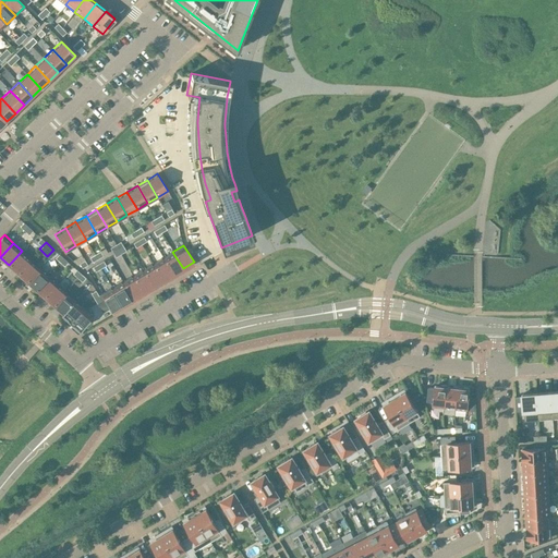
[(22,251),(9,265),(17,274),(31,258),(22,251)]
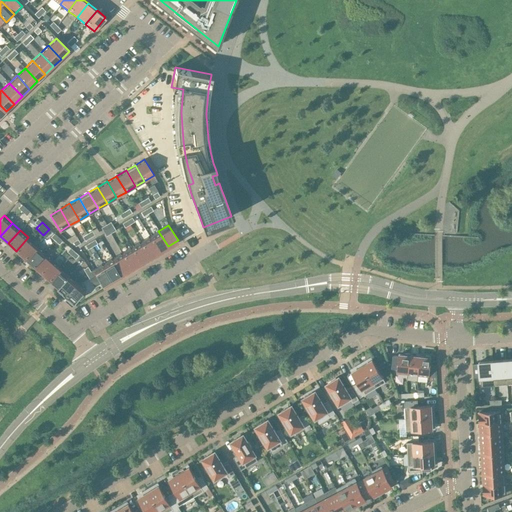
[(168,246),(158,231),(149,236),(158,252),(168,246)]
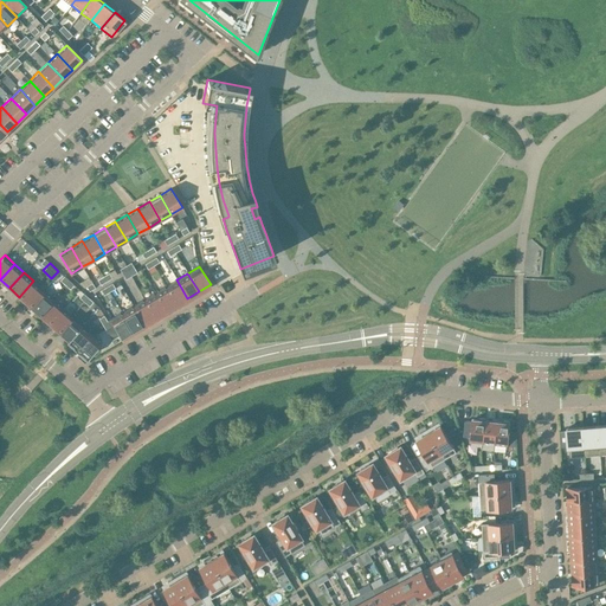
[(187,298),(176,279),(166,287),(176,304),(187,298)]
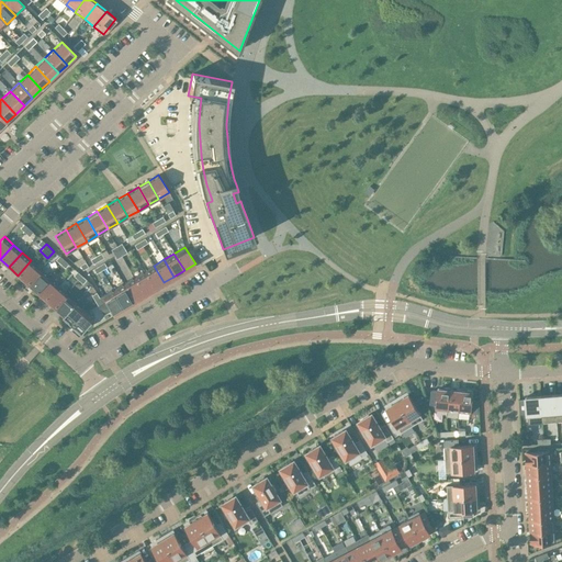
[(31,260),(18,276),(26,283),(40,268),(31,260)]
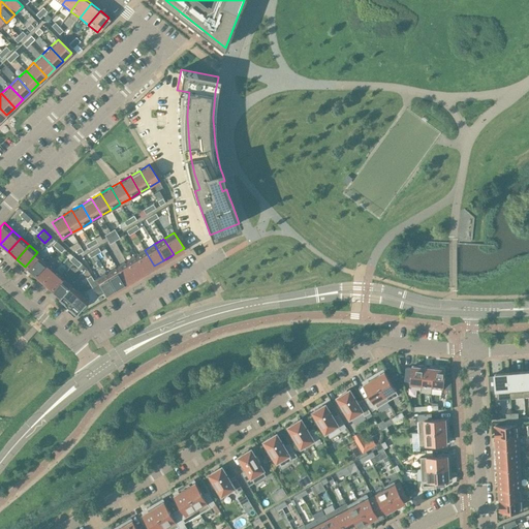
[(154,266),(145,250),(135,255),(145,272),(154,266)]
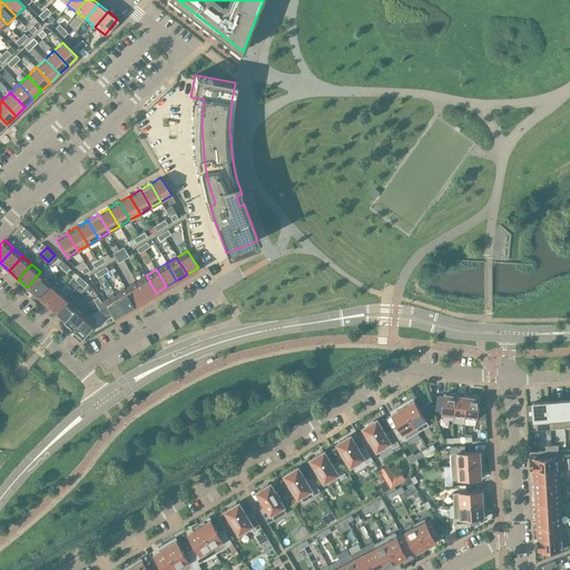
[(40,272),(27,287),(36,295),(49,281),(40,272)]
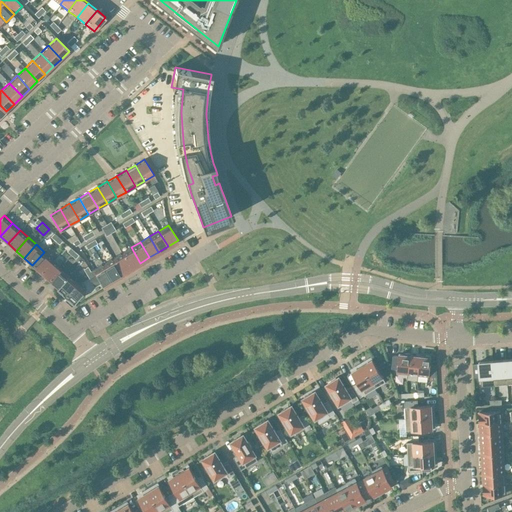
[(140,263),(131,247),(121,253),(130,268),(140,263)]
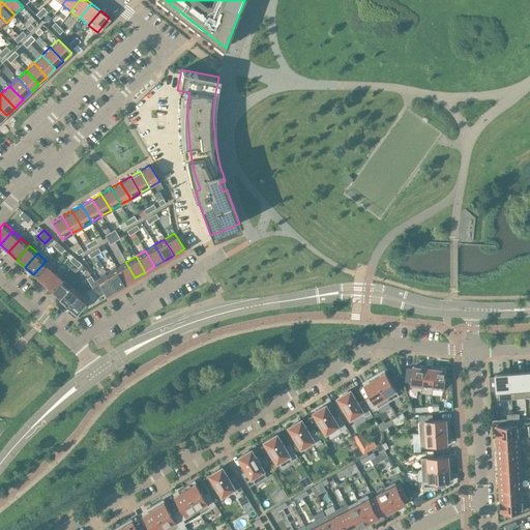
[(46,261),(33,274),(41,282),(55,268),(46,261)]
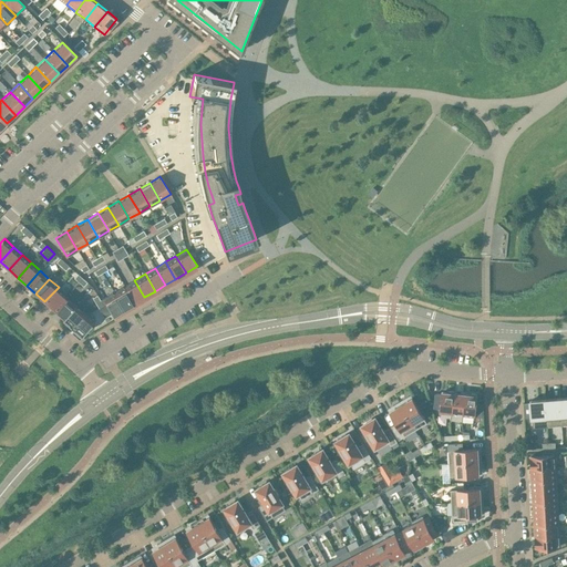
[(144,297),(134,280),(124,286),(134,303),(144,297)]
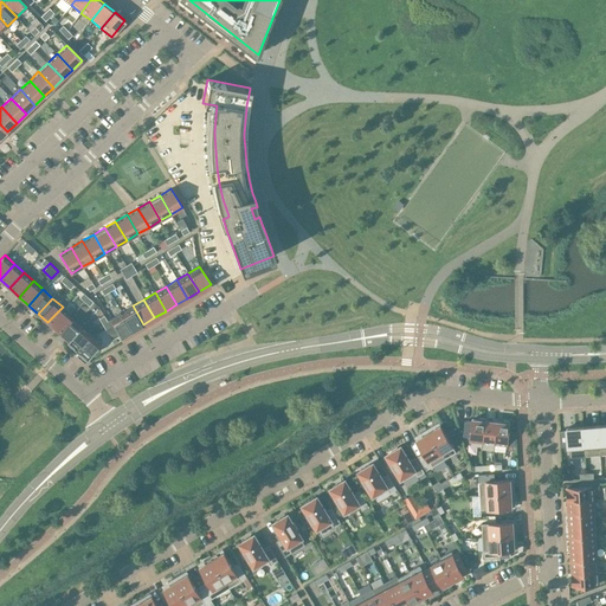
[(143,324),(133,305),(122,313),(133,330),(143,324)]
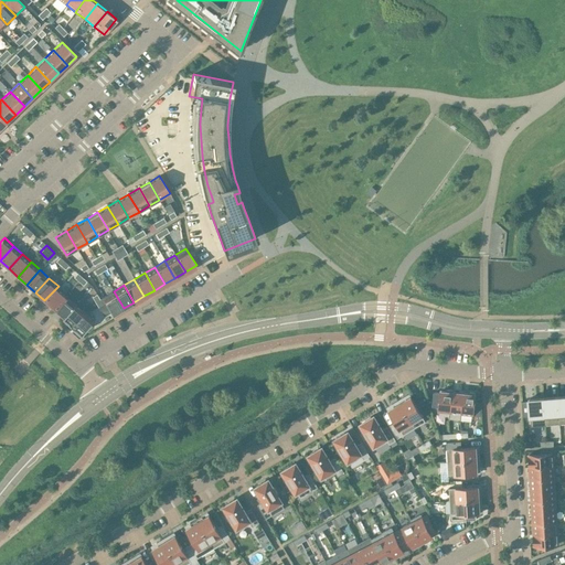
[(59,286),(44,300),(54,309),(67,294),(59,286)]
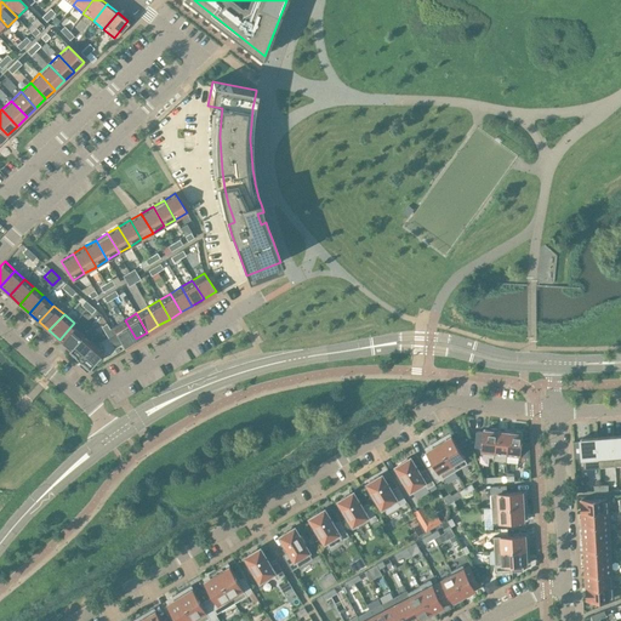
[(136,339),(125,320),(113,326),(124,346),(136,339)]
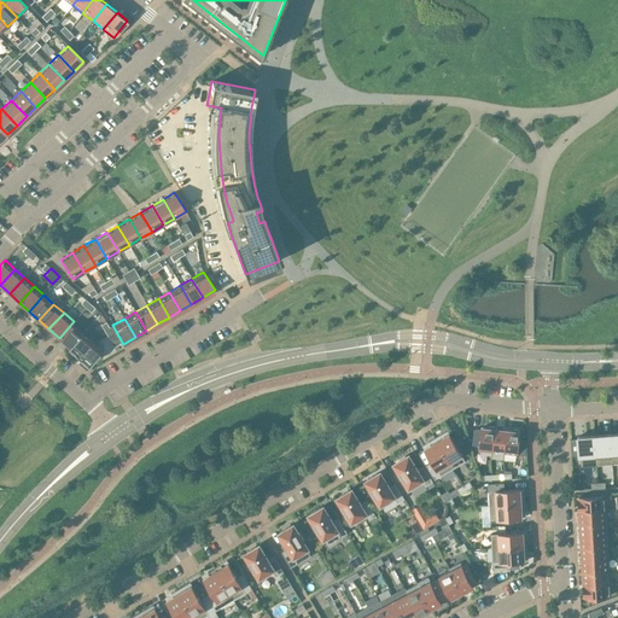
[(59,338),(68,345),(69,347),(83,330),(74,321),(59,338)]
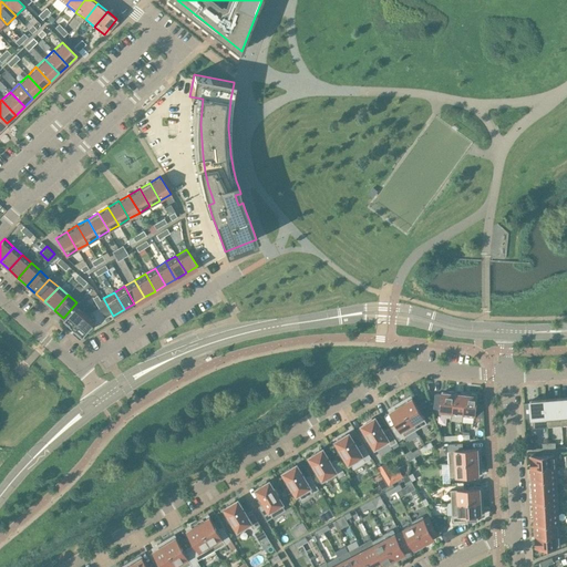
[(63,318),(62,317),(62,318),(71,327),(85,311),(76,302),(63,318)]
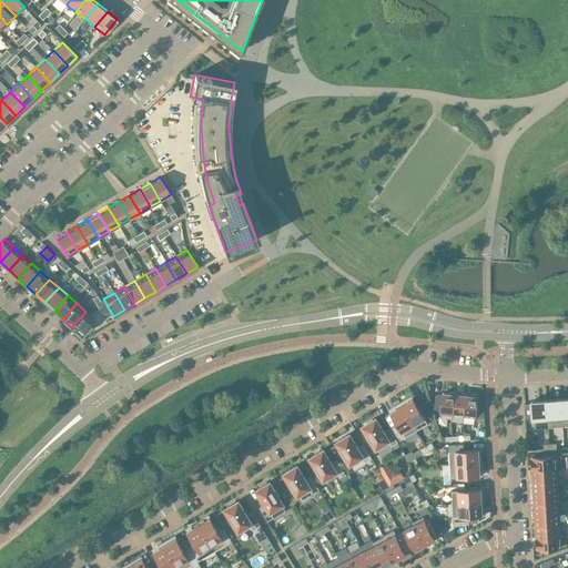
[(85,312),(71,327),(81,335),(94,320),(85,312)]
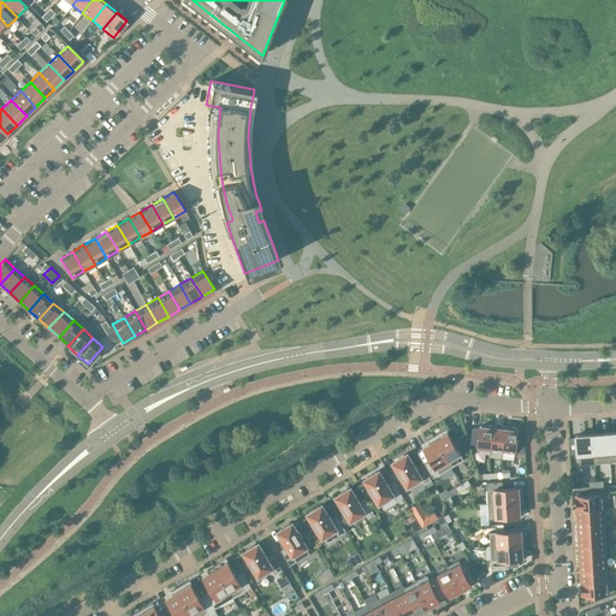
[(471,443),(478,444),(478,449),(491,450),(493,425),(486,425),(486,426),(480,426),(480,428),(473,428),(471,443)]
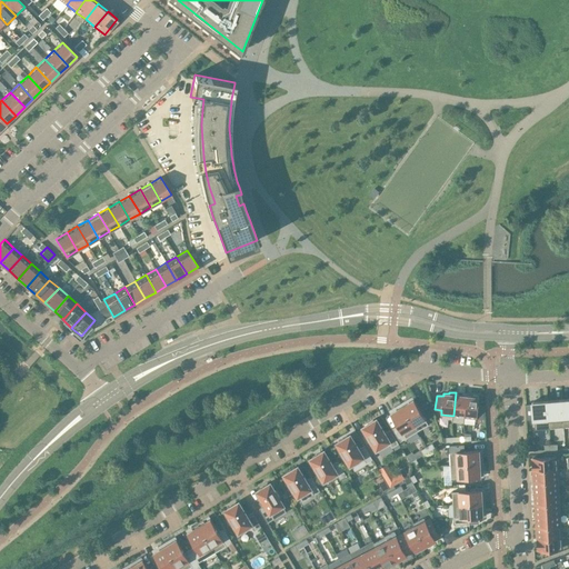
[(465,417),(467,396),(456,395),(456,392),(453,416),(465,417)]
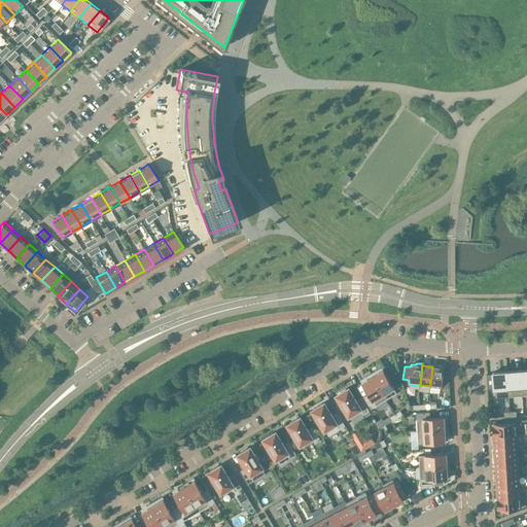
[(436,367),(432,366),(430,386),(441,387),(444,365),(437,365),(436,367)]
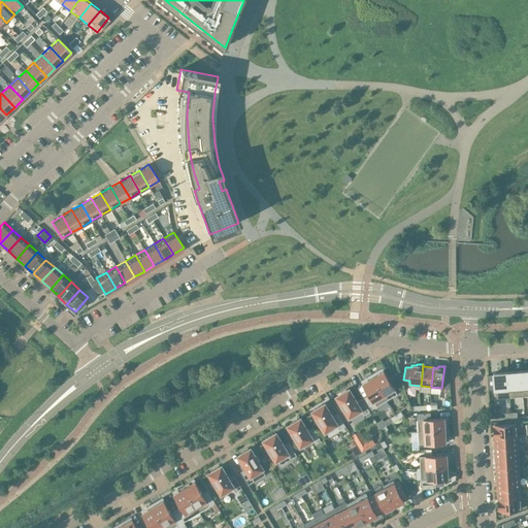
[(371,374),(387,400),(397,394),(384,370),(378,373),(377,371),(371,374)]
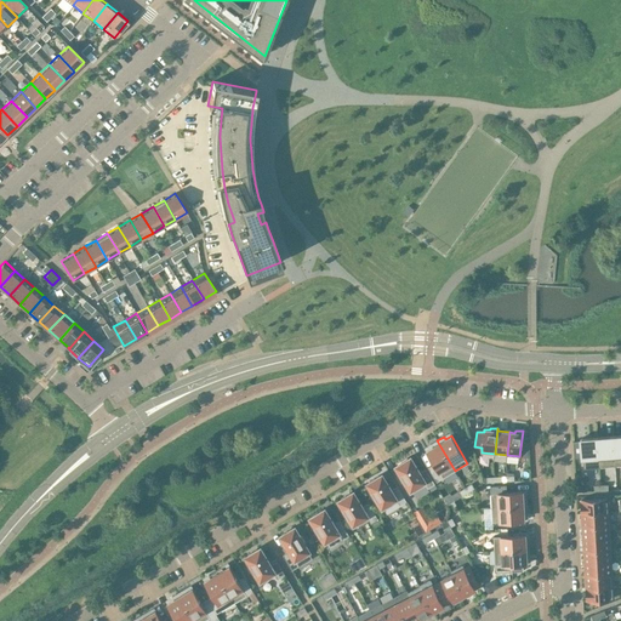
[(613,436),(597,437),(599,467),(615,466),(613,436)]
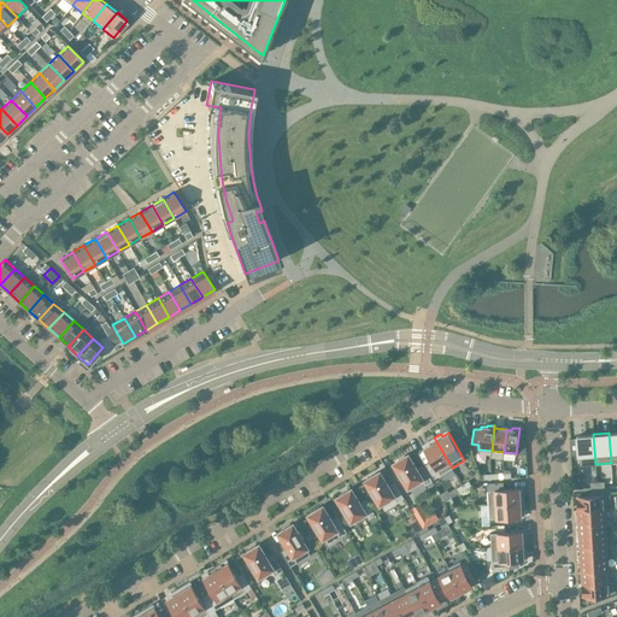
[(580,465),(595,464),(593,434),(577,435),(580,465)]
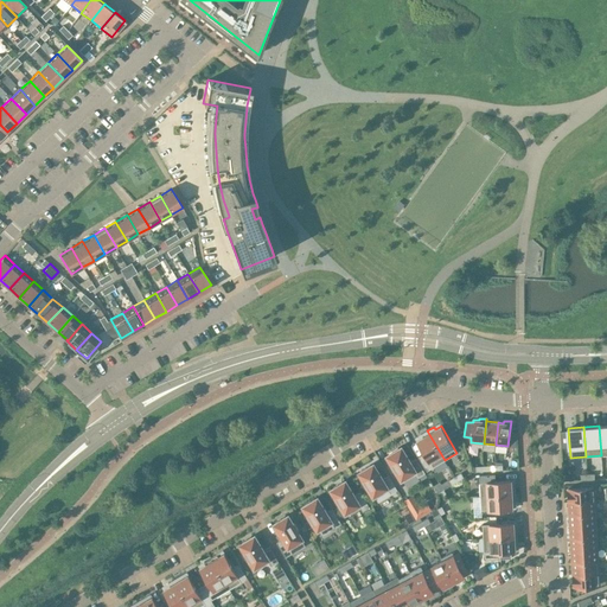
[(445,460),(427,430),(421,435),(422,438),(417,441),(425,453),(417,457),(427,471),(445,460)]
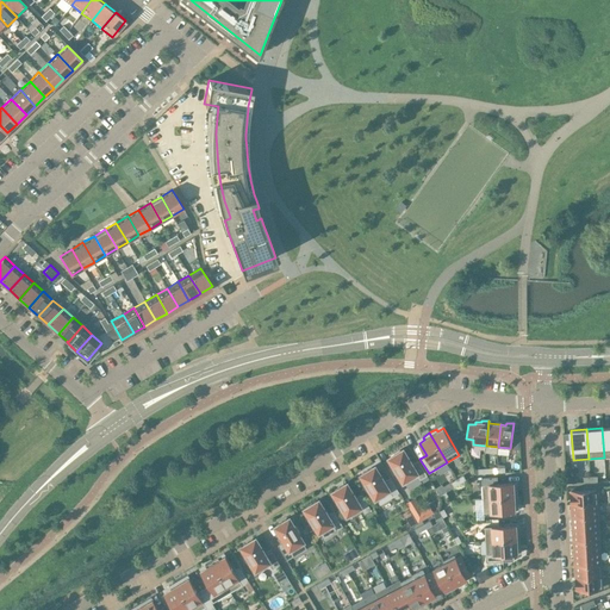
[(391,456),(388,458),(393,465),(392,466),(396,472),(397,471),(403,481),(409,478),(410,480),(418,475),(421,479),(428,475),(418,460),(412,464),(411,462),(409,456),(408,458),(403,449),(400,450),(400,449),(391,455),(391,456)]
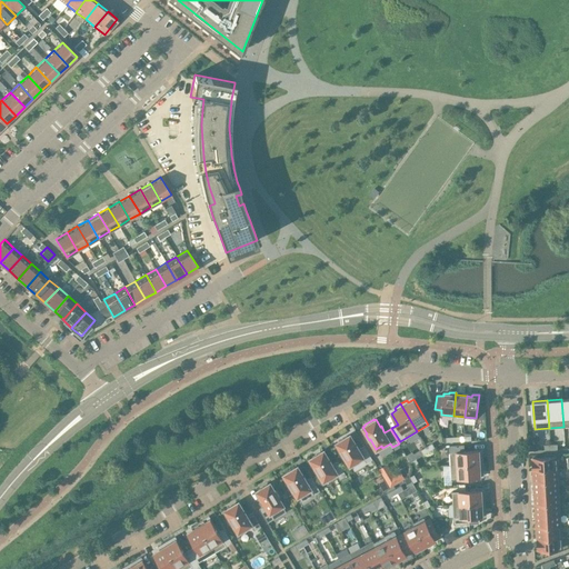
[(339,441),(337,442),(340,449),(340,450),(345,459),(346,458),(350,465),(351,463),(355,469),(372,459),(363,445),(358,449),(357,447),(358,447),(355,441),(353,441),(350,435),(348,436),(347,436),(338,440),(339,441)]
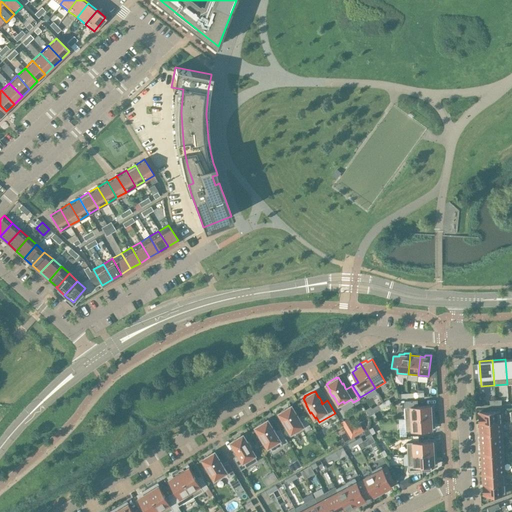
[(281,411),(279,413),(283,419),(282,419),(287,427),(287,426),(291,432),(296,430),(297,432),(303,427),(305,431),(311,427),(304,415),(299,418),(298,417),(298,416),(295,411),(291,405),(289,407),(289,406),(281,411)]
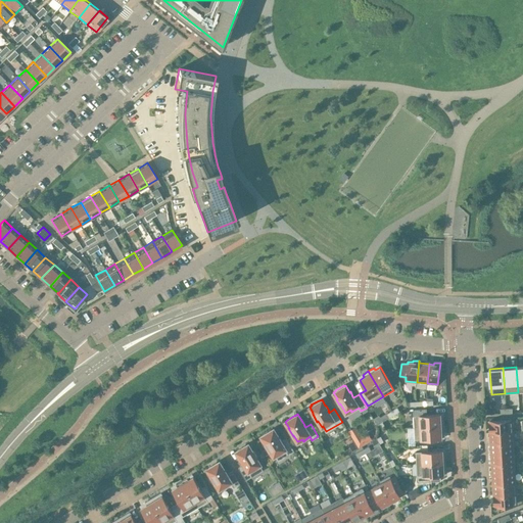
[(379,415),(373,419),(377,424),(389,418),(386,414),(380,417),(379,415)]
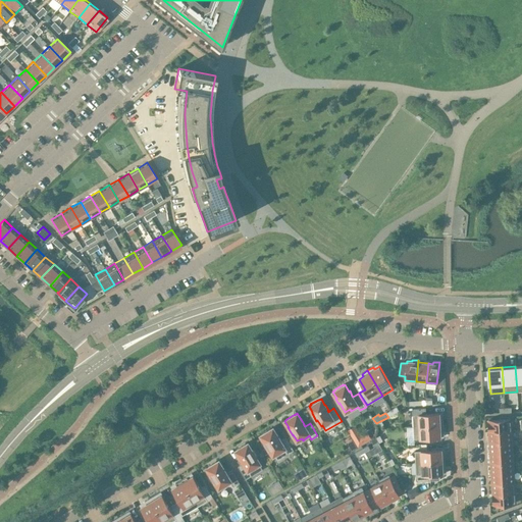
[(438,413),(412,415),(413,426),(442,425),(441,418),(439,418),(438,413)]
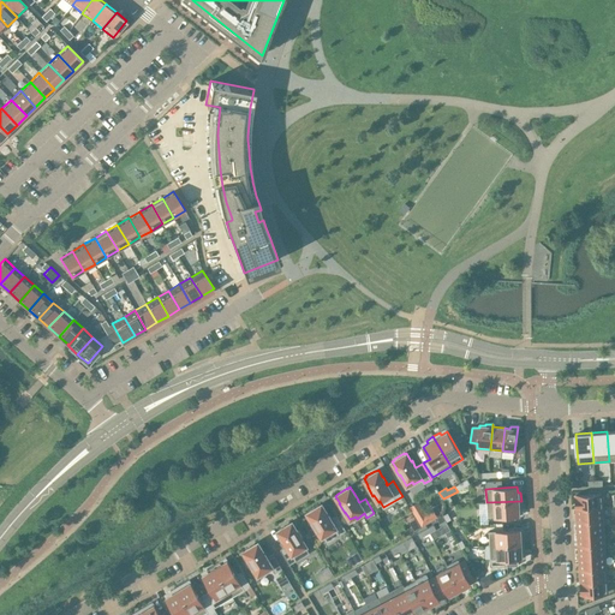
[(577,508),(601,507),(601,494),(575,495),(577,508)]
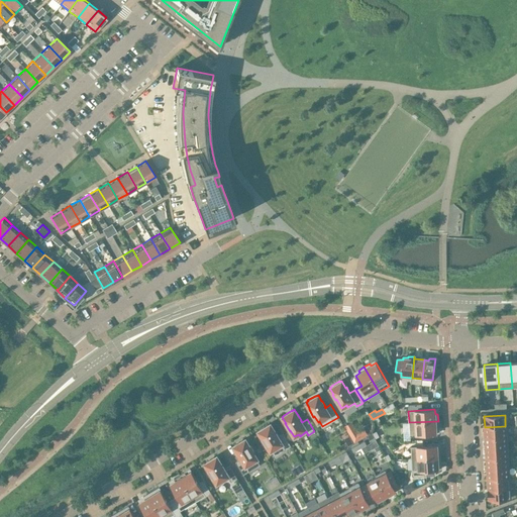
[(438,421),(409,422),(410,434),(436,433),(436,427),(438,427),(438,421)]
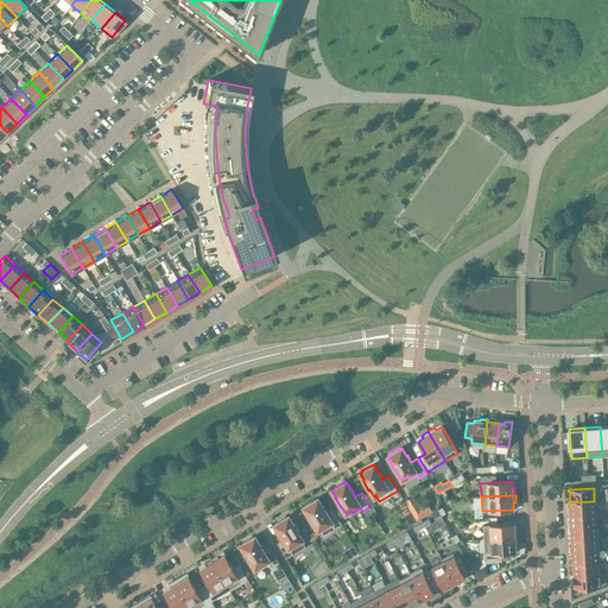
[(411,496),(404,500),(416,520),(423,517),(411,496)]
